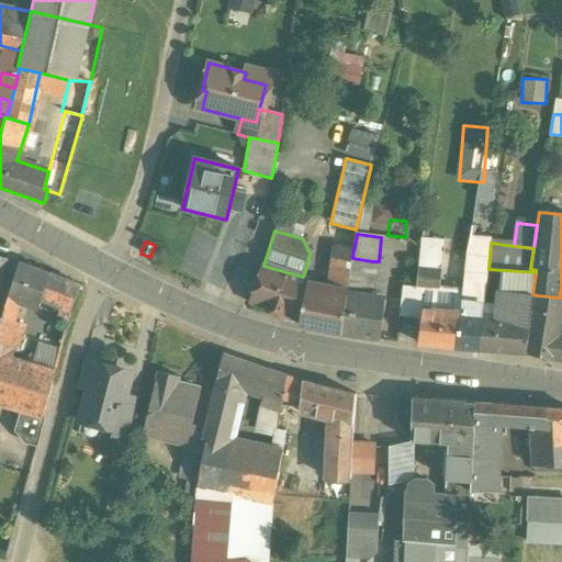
[(442,251),(420,249),(416,288),(416,289),(433,290),(438,285),(439,268),(440,268),(442,251)]
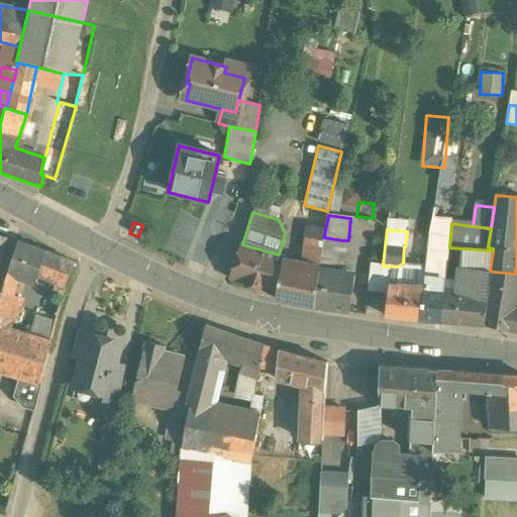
[(450,236),(430,233),(425,279),(444,280),(449,247),(449,246),(450,236)]
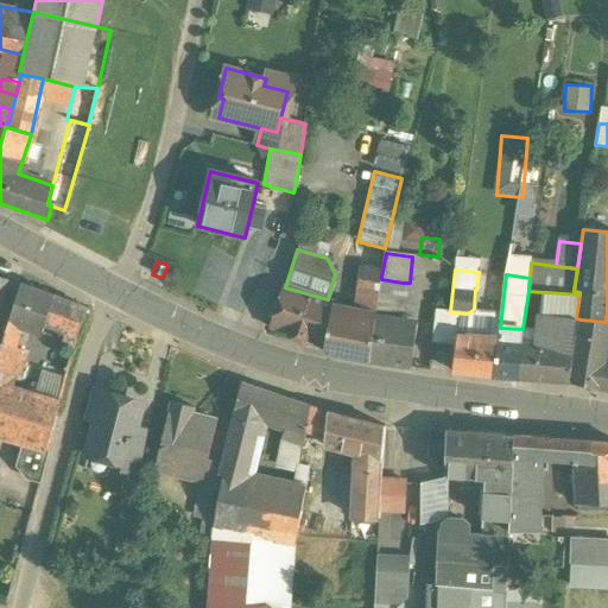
[(403,283),(381,279),(379,286),(368,361),(369,361),(369,362),(410,368),(416,323),(410,322),(412,296),(400,295),(403,283)]
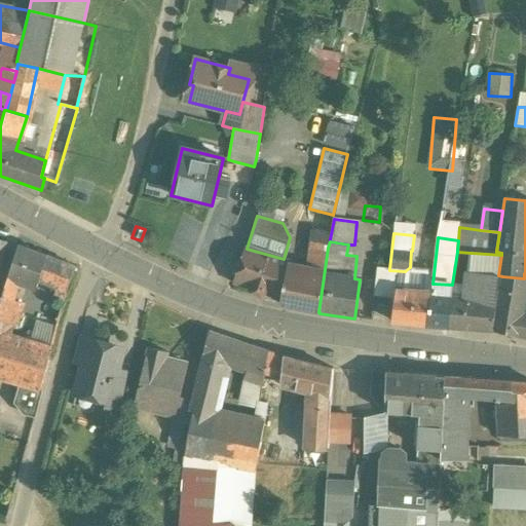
[(313,268),(307,274),(287,269),(282,295),(279,304),(318,312),(328,248),(312,245),(310,261),(314,262),(313,268)]
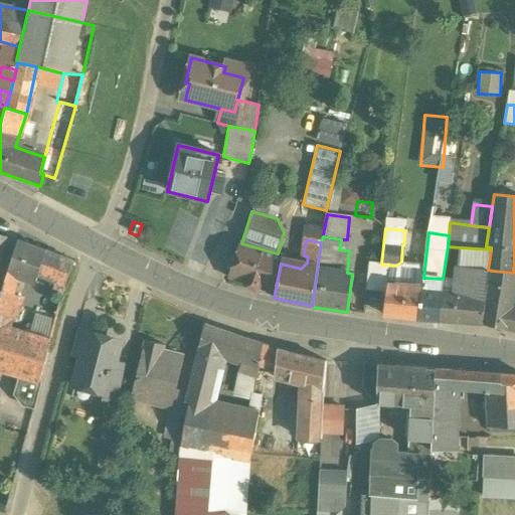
[(59,256),(17,240),(0,294),(0,324),(11,328),(18,306),(21,297),(13,294),(19,276),(35,282),(53,290),(56,282),(51,280),(59,256)]
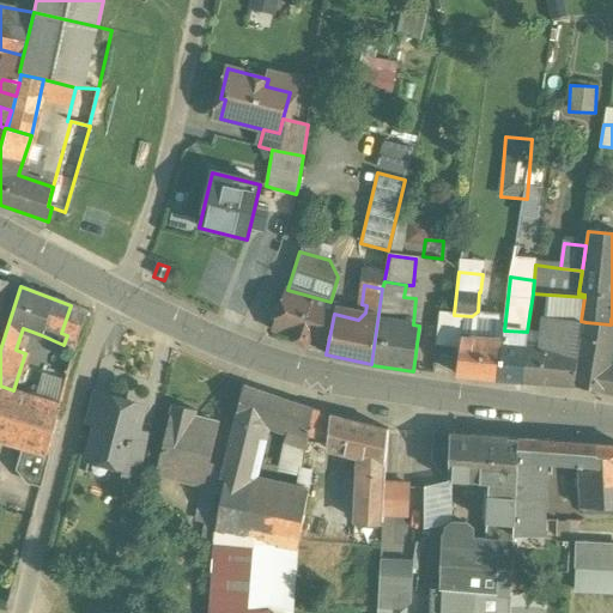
[(331,302),(287,290),(281,307),(275,308),(271,321),(275,327),(274,331),(293,335),(292,339),(307,344),(308,340),(317,343),(319,341),(328,344),(334,314),(337,304),(331,302)]
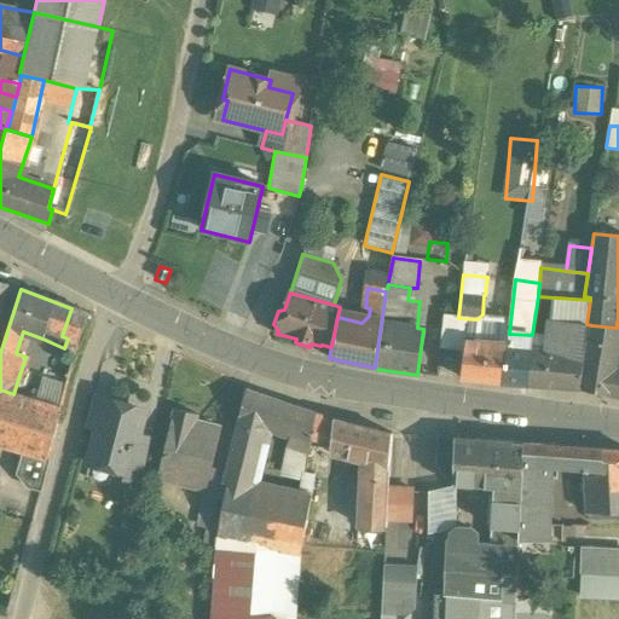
[(590,300),(554,298),(553,311),(550,311),(549,320),(586,324),(590,300)]
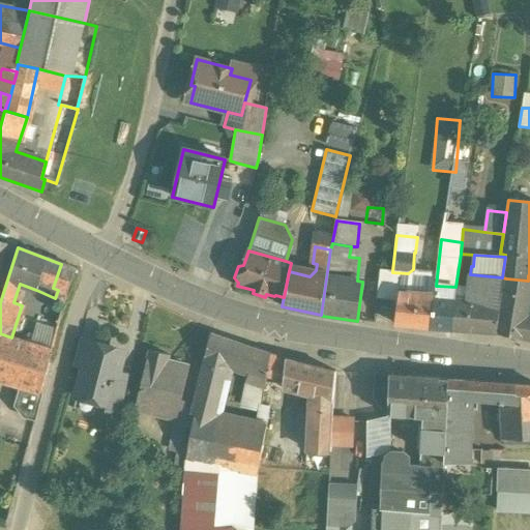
[(76,269),(61,264),(53,288),(58,290),(55,298),(64,301),(66,295),(76,269)]
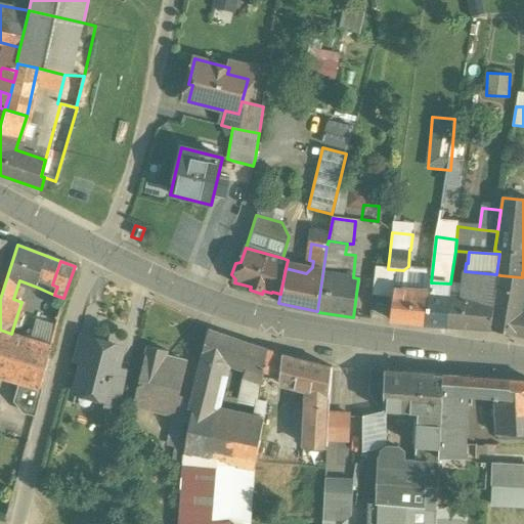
[(388,268),(376,267),(373,293),(393,296),(394,287),(417,290),(420,272),(403,270),(388,269),(388,268)]
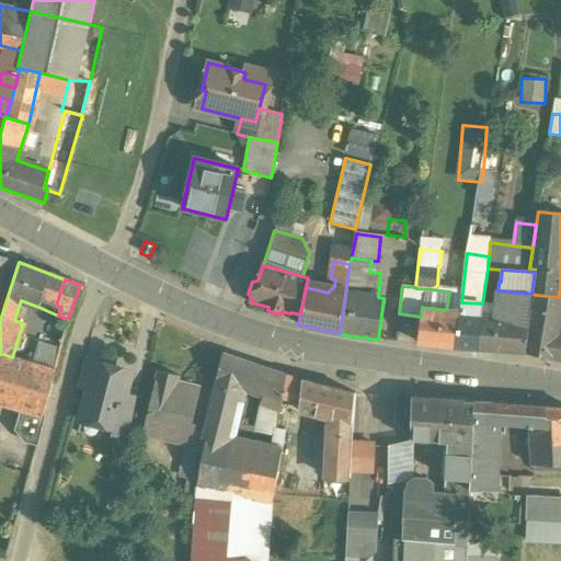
[(531,294),(497,290),(494,319),(514,320),(516,307),(530,308),(531,294)]
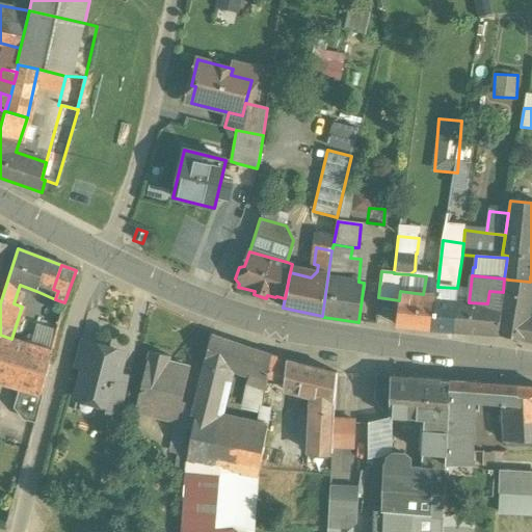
[(530,282),(508,280),(500,335),(531,340),(531,319),(525,320),(530,282)]
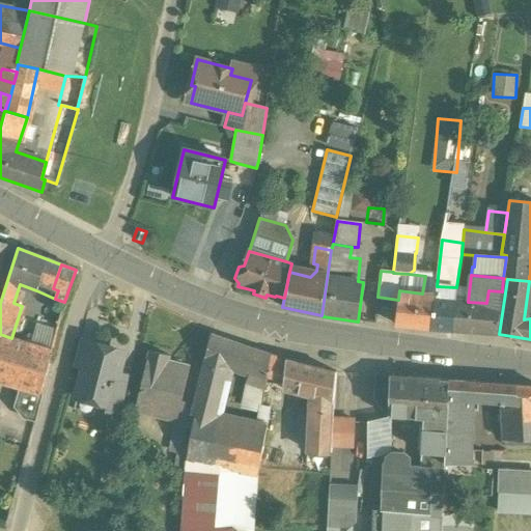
[(422,294),(399,290),(398,300),(394,325),(430,328),(435,299),(435,296),(422,294)]
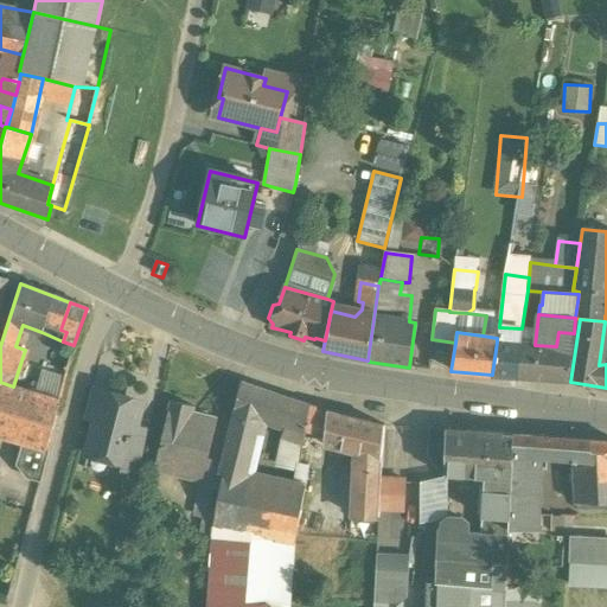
[(574,333),(558,332),(556,346),(572,349),(574,333)]
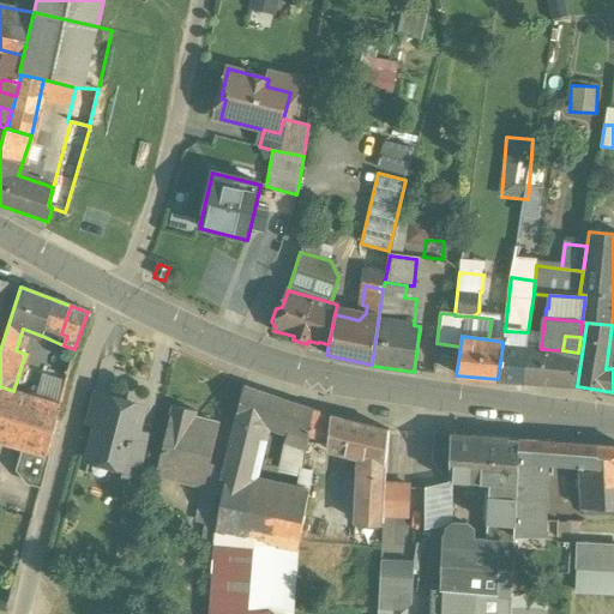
[(525,348),(503,345),(498,379),(522,381),(525,348)]
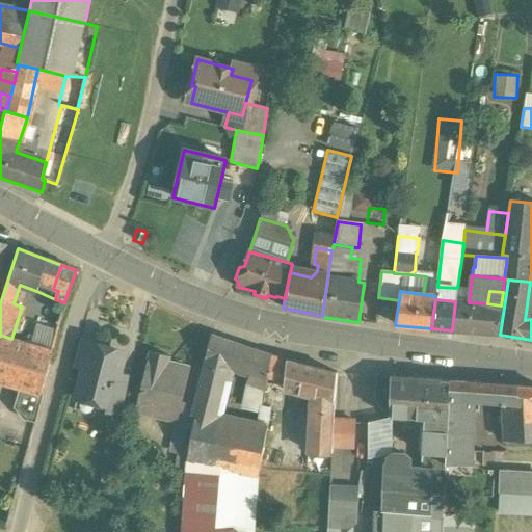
[(469,302),(455,301),(452,330),(498,335),(501,306),(487,303),(469,302)]
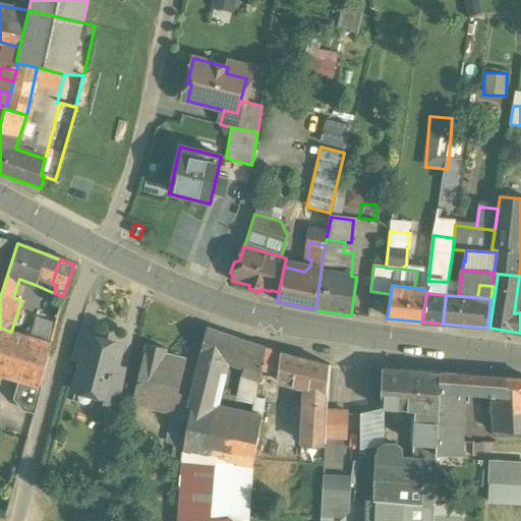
[(56,323),(18,309),(11,332),(50,345),(56,323)]
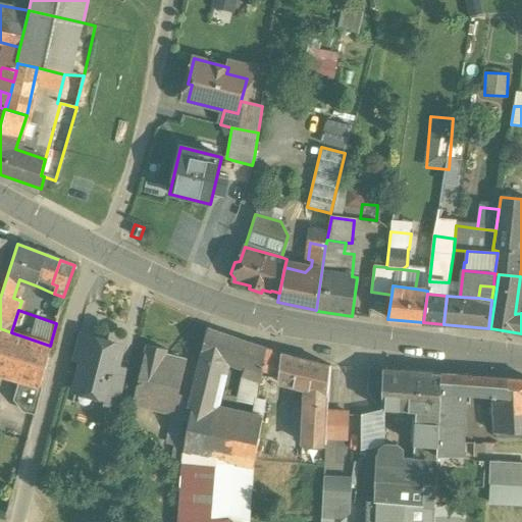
[(11,332),(0,328),(0,374),(20,381),(40,386),(50,346),(11,332)]
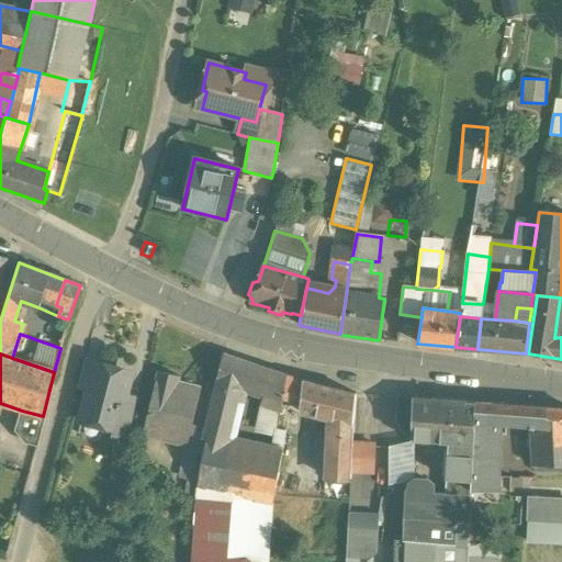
[(269,370),(223,355),(210,406),(212,406),(234,411),(239,386),(263,394),(269,370)]
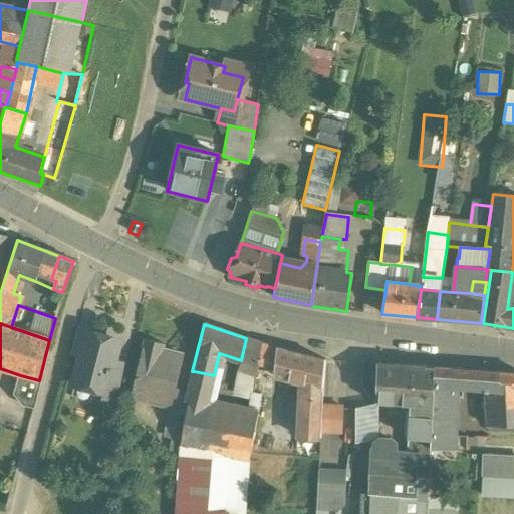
[(88,332),(77,330),(71,352),(80,355),(81,355),(86,334),(88,334),(88,332)]
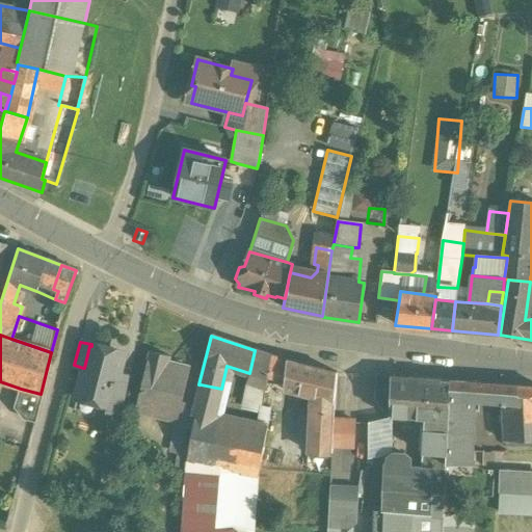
[(91,346),(89,346),(84,368),(83,368),(77,393),(90,396),(95,402),(107,405),(108,406),(116,375),(122,354),(91,346)]
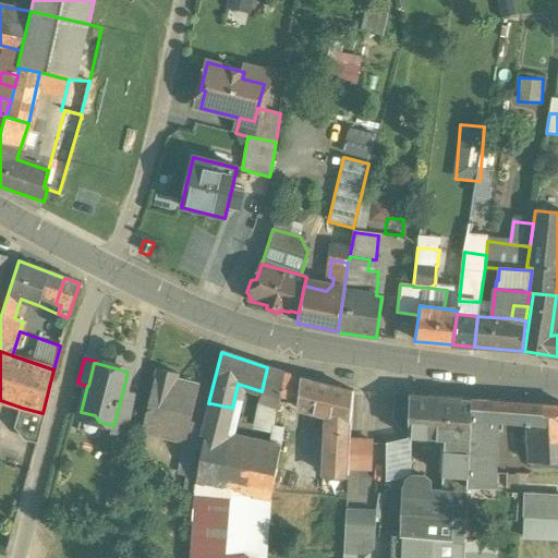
[(283,373),(267,367),(262,391),(259,402),(278,407),(280,397),(280,392),(281,392),(284,372),(283,372),(283,373)]
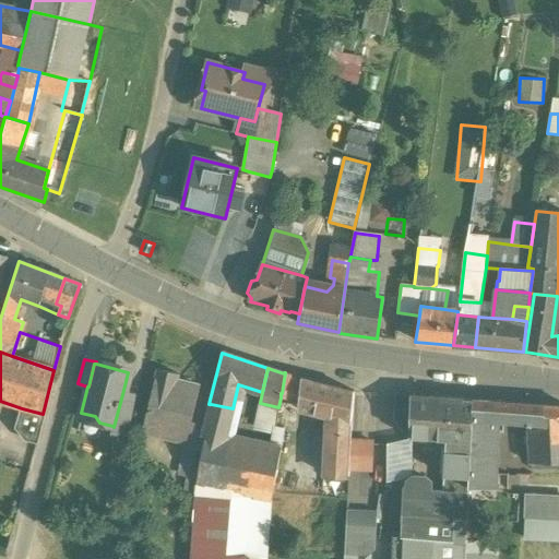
[(199,390),(176,383),(177,378),(158,372),(144,426),(156,428),(154,435),(162,436),(185,441),(186,442),(190,423),(199,390)]
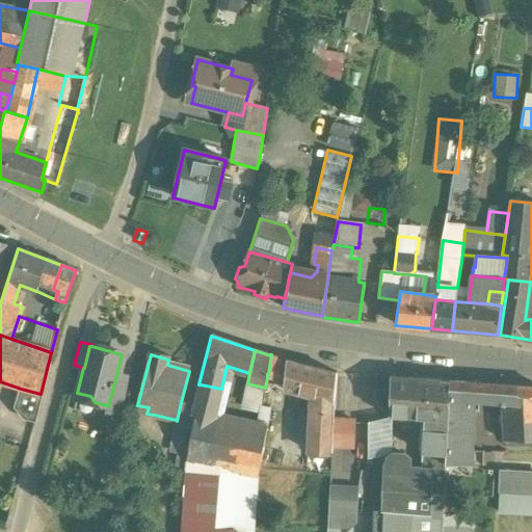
[(286,360),(271,354),(268,374),(267,374),(267,378),(284,381),(286,360)]
